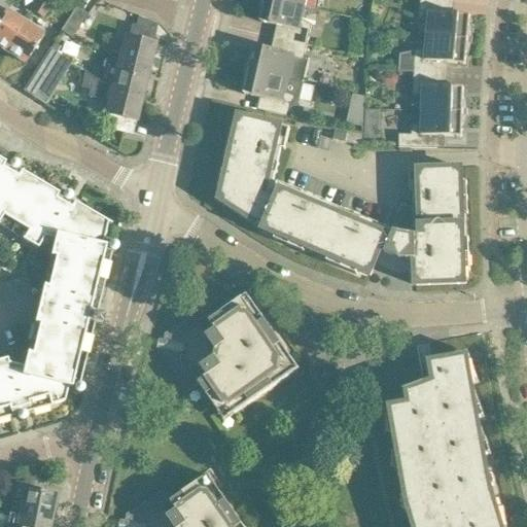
[(38,0),(31,11),(41,19),(48,6),(38,0)]
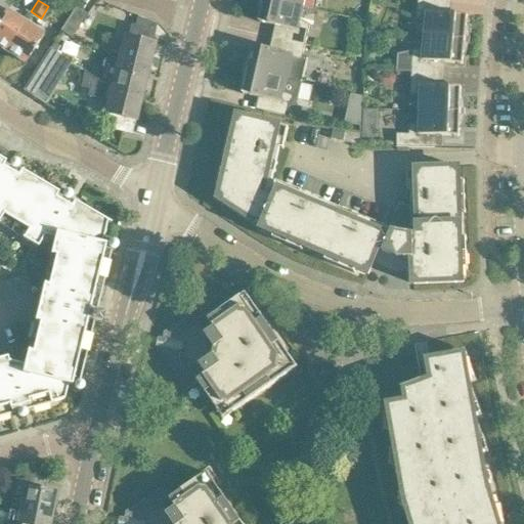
[(300,20),(303,7),(270,0),(259,0),(259,1),(258,13),(260,13),(258,23),(282,28),(279,40),(305,46),(310,26),(300,20)]
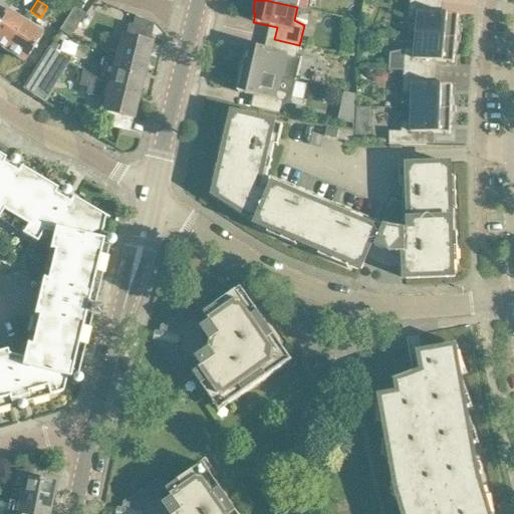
[(435,13),(436,2),(422,0),(411,0),(409,20),(418,23),(417,36),(460,40),(460,37),(460,25),(458,24),(458,16),(435,13)]
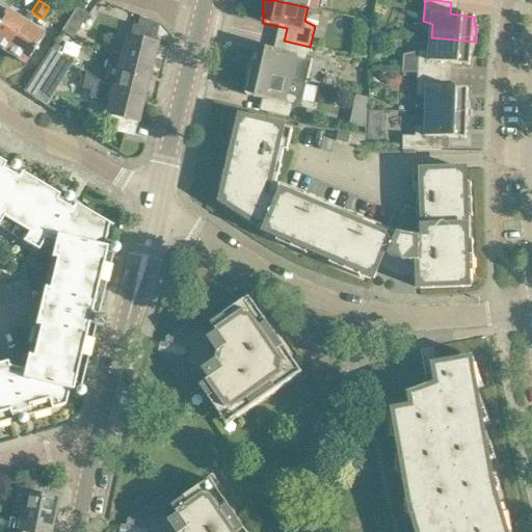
[(77,32),(88,15),(77,7),(60,32),(72,40),(74,36),(77,32)]
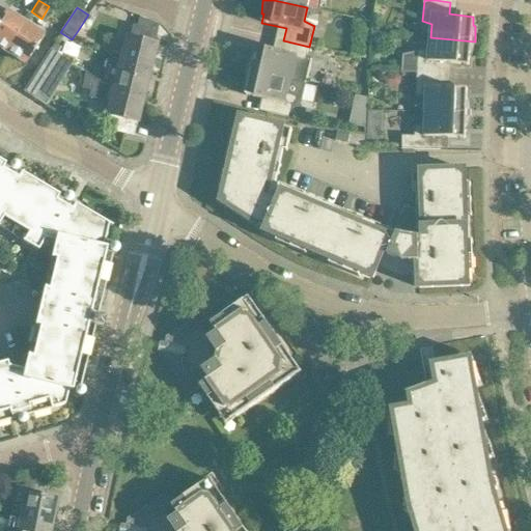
[(0,48),(6,52),(24,23),(4,11),(4,12),(0,9),(0,48)]
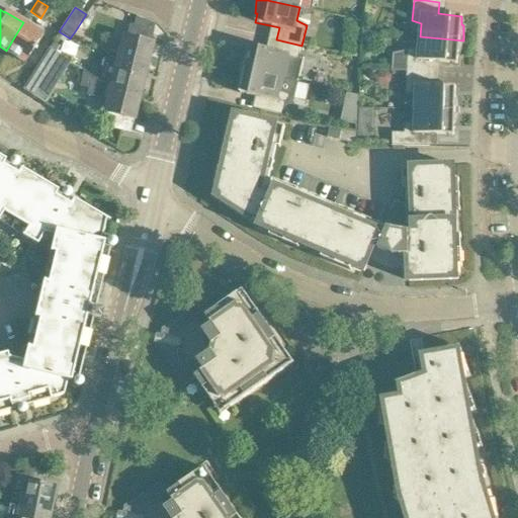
[(155,30),(157,24),(135,16),(133,25),(155,30)]
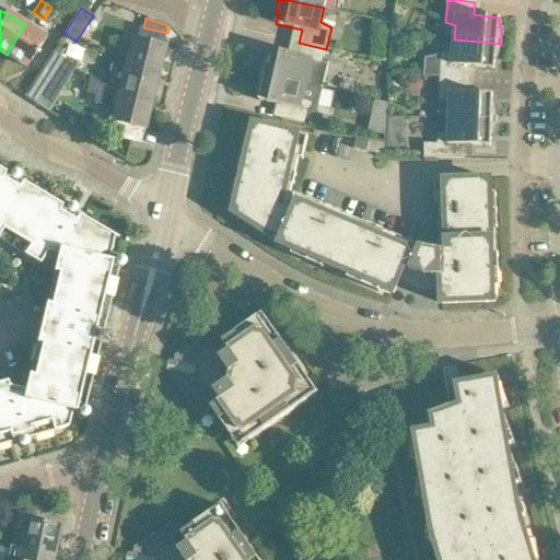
[(25,24),(7,55),(26,68),(46,37),(35,30),(25,24)]
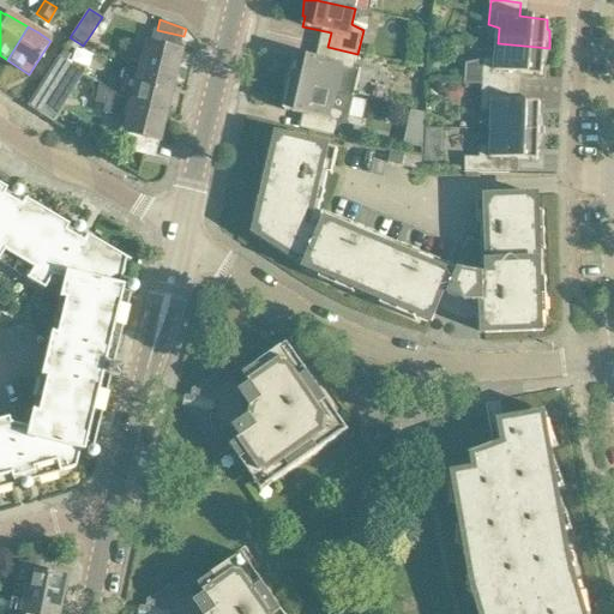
[(137,74),(173,83),(180,53),(144,43),(137,73),(137,74)]
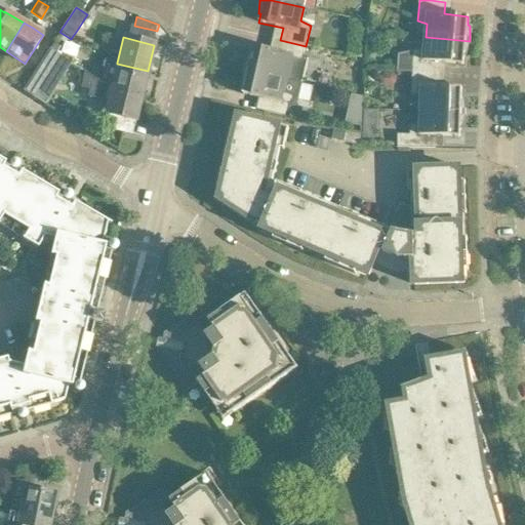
[(470,44),(470,41),(426,37),(425,49),(399,55),(398,69),(413,69),(412,74),(438,75),(439,63),(463,66),(465,56),(467,56),(470,44)]
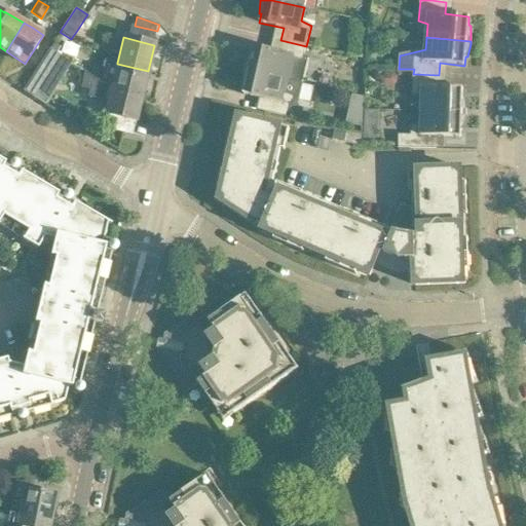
[(302,66),(306,46),(280,40),(277,52),(254,46),(252,55),(250,54),(246,67),(245,70),(288,79),(291,67),(302,66)]
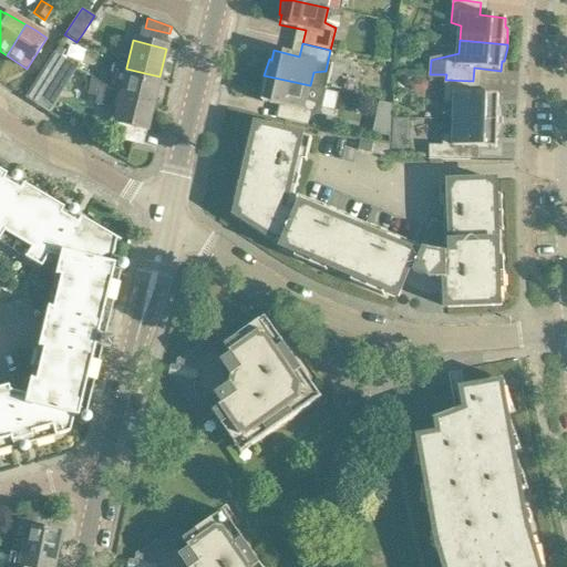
[(51,83),(64,61),(53,53),(39,75),(51,83)]
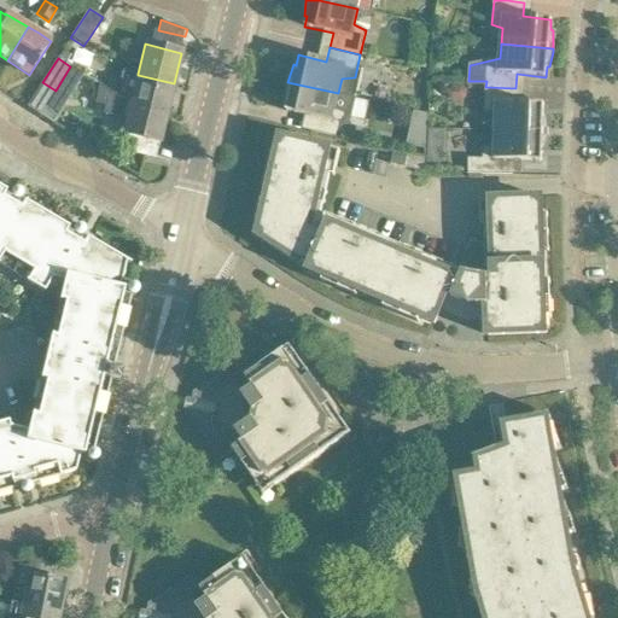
[(68,99),(81,79),(83,75),(70,66),(56,91),(68,99)]
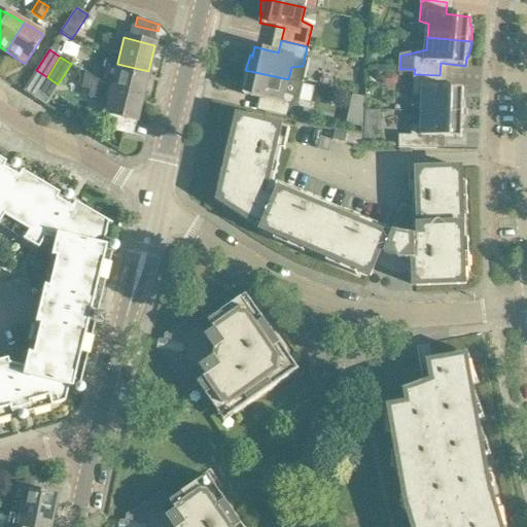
[(117,64),(117,63),(106,60),(101,83),(107,88),(142,97),(148,71),(117,64)]
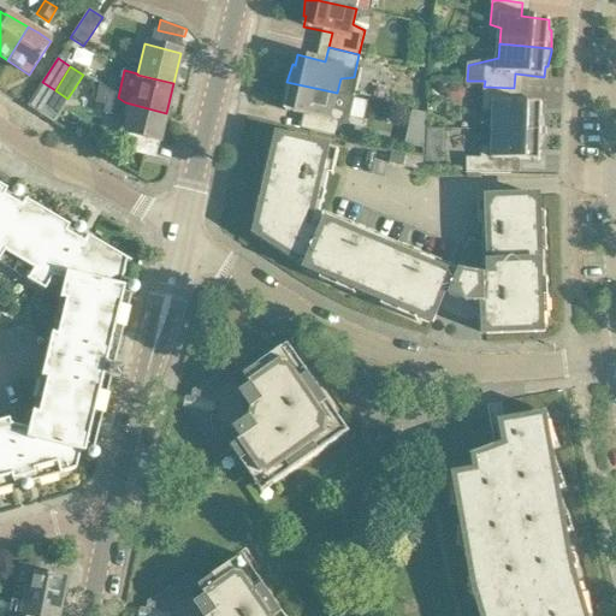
[(333,108),(337,93),(286,82),(285,86),(284,100),(286,100),(284,111),(313,117),(309,131),(339,138),(345,114),(333,108)]
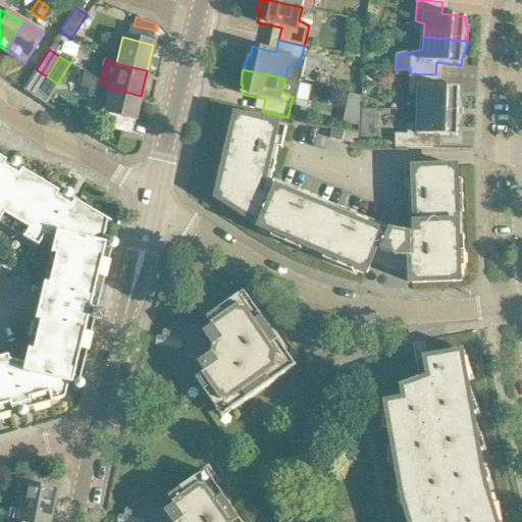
[(435,87),(435,74),(410,73),(409,95),(419,98),(418,111),(463,112),(463,109),(461,97),(459,97),(460,88),(435,87)]
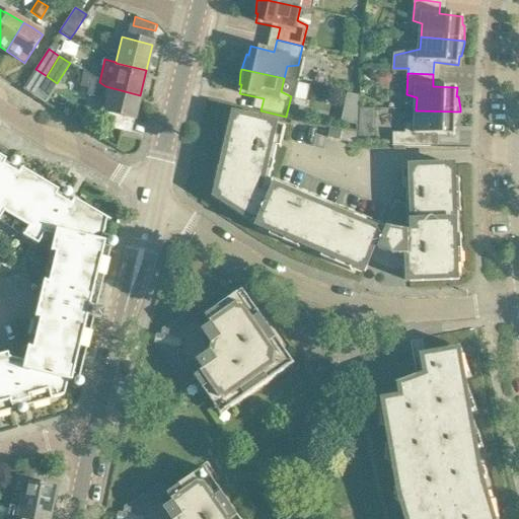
[(134,121),(140,95),(105,86),(99,82),(95,97),(106,100),(103,113),(134,121)]
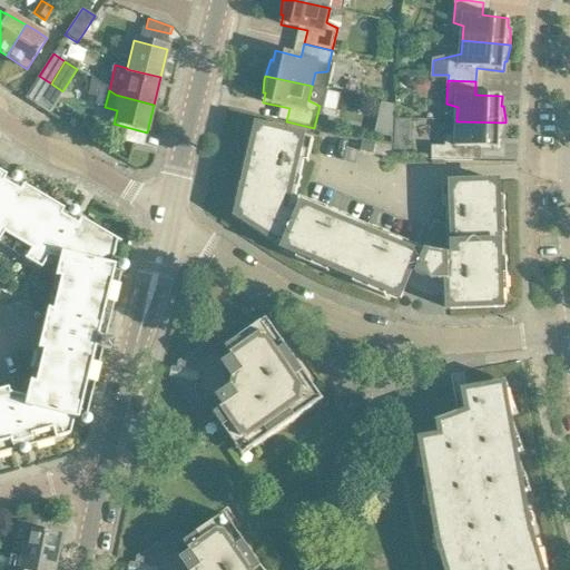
[(395,121),(395,134),(410,135),(410,121),(395,121)]
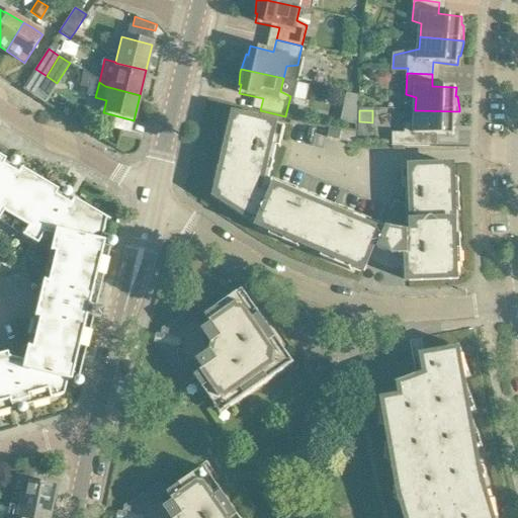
[(458,114),(459,111),(415,110),(415,122),(405,125),(405,134),(393,134),(392,147),(429,147),(430,135),(454,136),(454,126),(456,126),(458,114)]
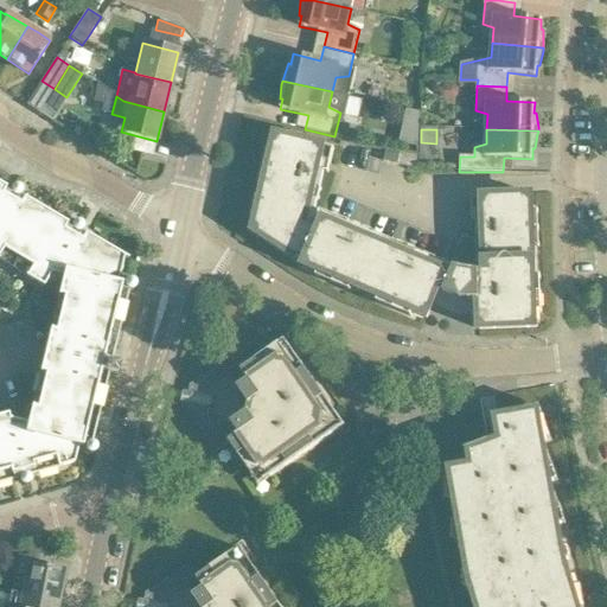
[(334,148),(298,140),(274,135),(272,149),(267,148),(250,217),(255,218),(253,230),(298,260),(305,263),(304,267),(427,319),(440,288),(445,291),(443,294),(452,298),(449,305),(471,310),(471,301),(479,301),(479,306),(478,306),(479,331),(537,328),(537,313),(542,313),(537,210),(534,210),(532,195),(472,197),(472,223),(475,223),(478,273),(454,268),(317,210),(325,172),(328,173),(334,148)]
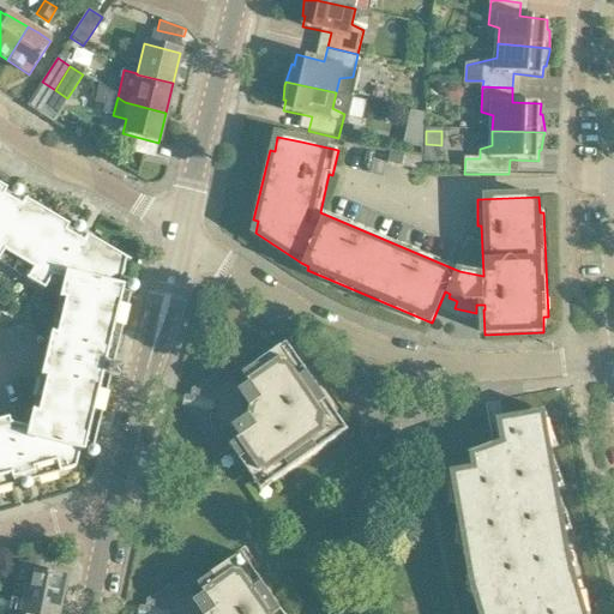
[(423,157),(405,152),(391,150),(389,163),(421,170),(423,157)]
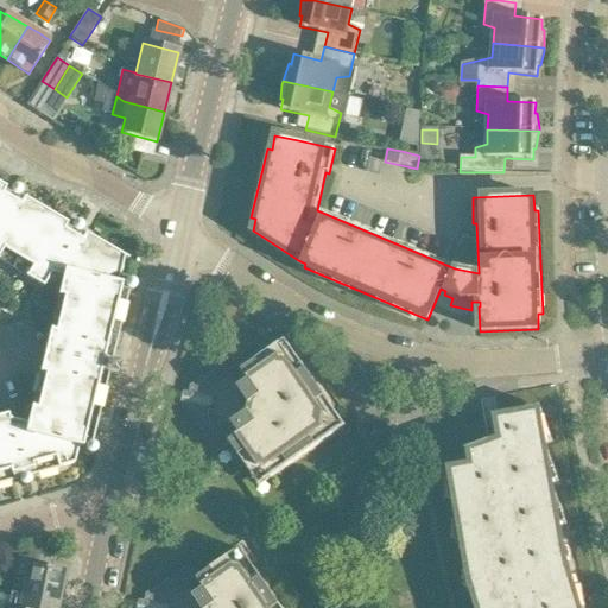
[(20,203),(2,192),(6,187),(0,183),(0,253),(4,248),(33,265),(26,277),(43,287),(50,274),(62,277),(118,283),(124,258),(126,260),(127,259),(86,234),(82,239),(64,228),(68,223),(24,197),(20,203)]
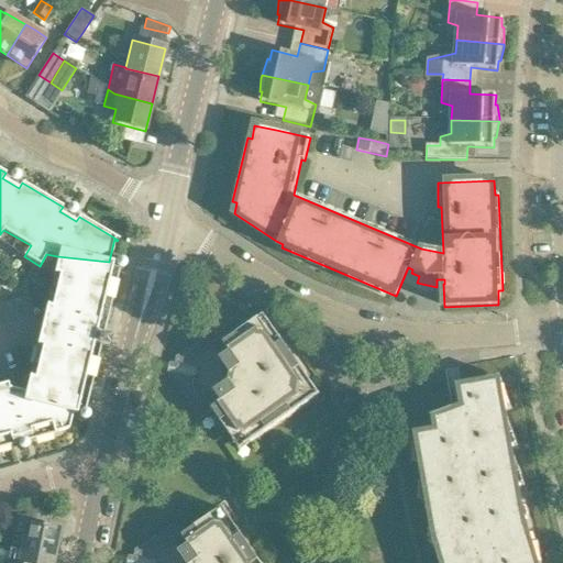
[(20,177),(20,176),(20,174),(19,174),(19,173),(18,172),(17,172),(15,170),(14,170),(13,170),(13,172),(11,172),(11,173),(10,174),(10,175),(10,176),(18,180),(19,179),(20,178),(20,177)]
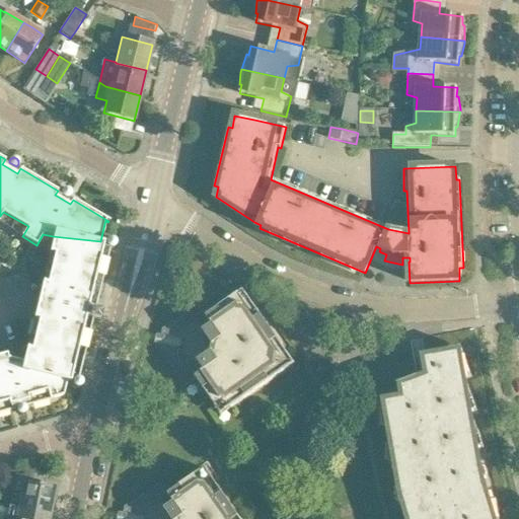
[(71,194),(71,193),(71,192),(70,191),(69,190),(68,189),(66,189),(64,189),(63,190),(62,191),(61,192),(61,193),(69,198),(69,197),(70,196),(71,194)]
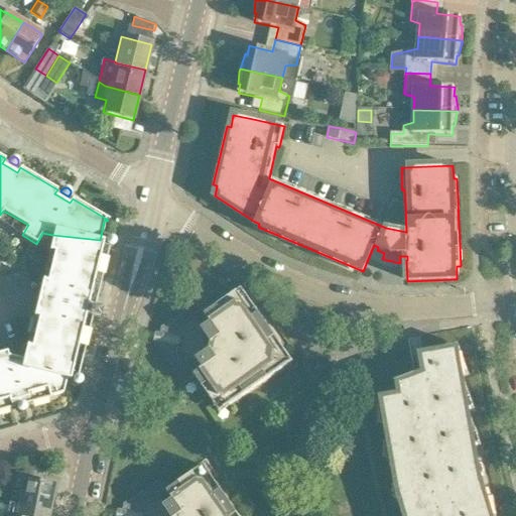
[(106,241),(100,240),(52,235),(48,252),(53,253),(46,282),(41,281),(33,315),(37,317),(30,347),(26,346),(22,361),(66,379),(72,381),(72,382),(73,384),(74,385),(76,386),(77,386),(79,385),(80,384),(81,383),(81,381),(80,379),(79,378),(78,377),(92,316),(99,318),(101,308),(94,307),(109,247),(111,247),(112,246),(113,245),(114,244),(114,242),(114,240),(112,239),(111,238),(109,238),(108,239),(106,240),(106,241)]
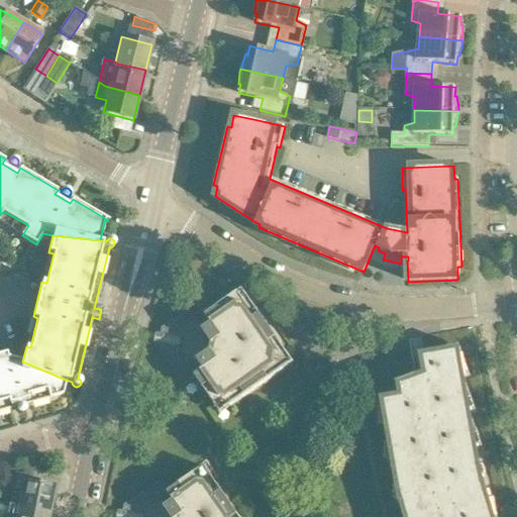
[(254,297),(244,283),(232,292),(235,296),(207,315),(198,303),(162,328),(162,329),(161,334),(160,334),(158,343),(160,343),(159,349),(158,349),(184,387),(196,378),(215,406),(211,409),(219,421),(234,411),(231,407),(284,370),(287,374),(301,365),(291,350),(287,352),(250,300),(254,297)]
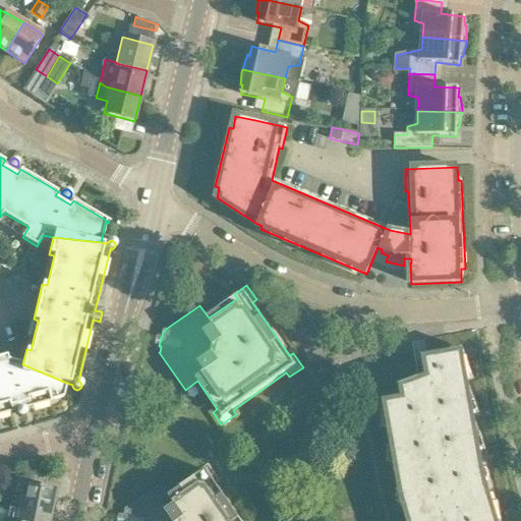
[(500,520),(499,504),(493,505),(486,481),(490,480),(488,471),(483,472),(480,453),(486,451),(478,430),(476,430),(474,416),(479,414),(472,394),(470,395),(468,381),(473,379),(466,358),(464,358),(463,353),(426,360),(429,377),(400,387),(402,402),(386,404),(387,409),(385,409),(385,431),(391,431),(393,445),(391,446),(391,467),(397,467),(401,493),(398,493),(397,493),(401,508),(402,508),(405,507),(408,520),(500,520)]
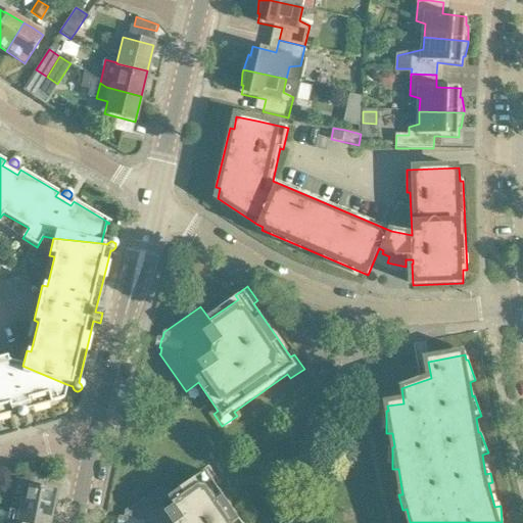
[(66,384),(22,366),(8,363),(6,355),(0,358),(0,406),(8,405),(9,408),(29,402),(28,398),(47,393),(49,402),(63,398),(66,384)]
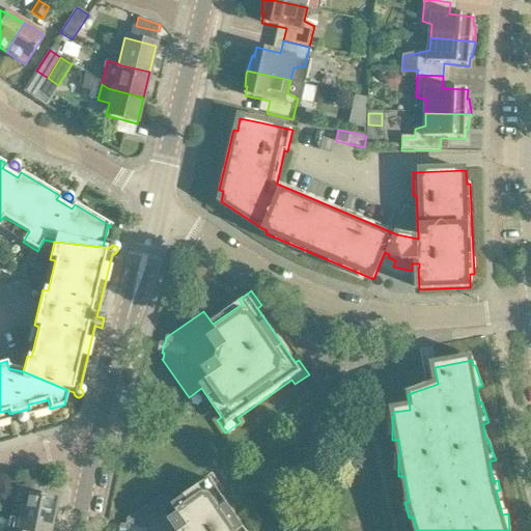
[(127,520),(128,520),(127,526),(124,526),(123,530),(246,530),(218,491),(222,487),(212,473),(199,481),(202,485),(173,506),(165,493),(127,520)]
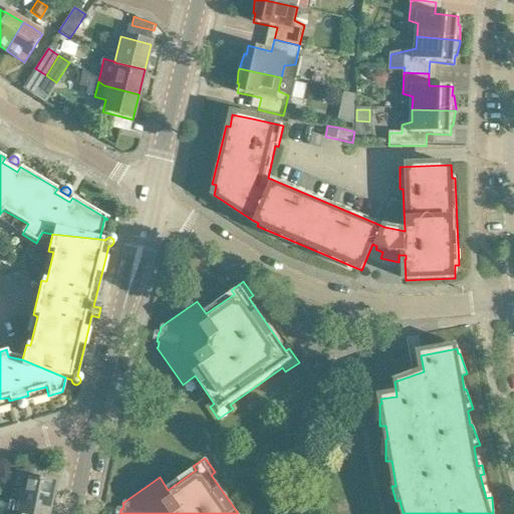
[(49,510),(55,483),(22,476),(19,492),(11,490),(8,502),(49,510)]
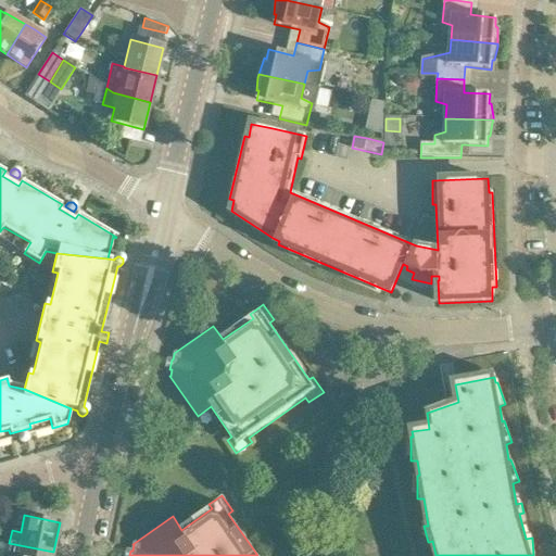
[(52,555),(53,552),(9,543),(5,555),(52,555)]
